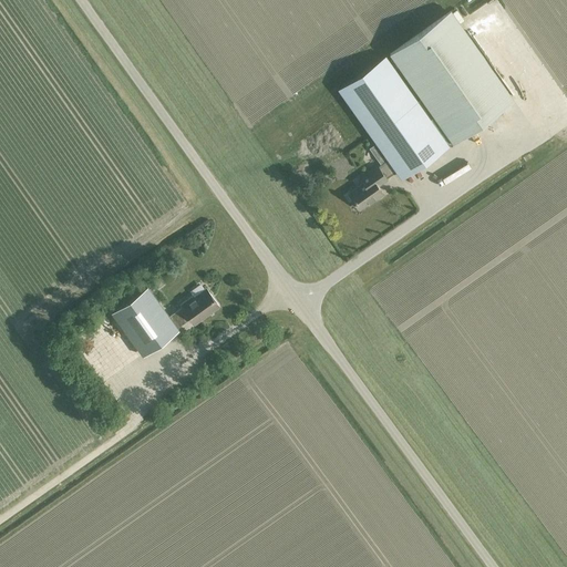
[(389,158),(398,171),(402,177),(512,100),(451,12),(392,53),(423,96),(416,101),(385,58),(340,90),(389,158)]
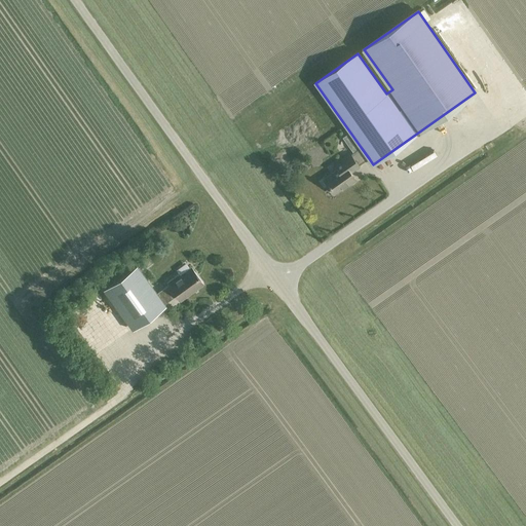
[(369,158),(361,147),(350,154),(334,164),(338,170),(324,179),(325,181),(326,181),(333,191),(333,192),(334,193),(347,184),(348,185),(355,180),(350,173),(359,166),(359,165),(369,158)]
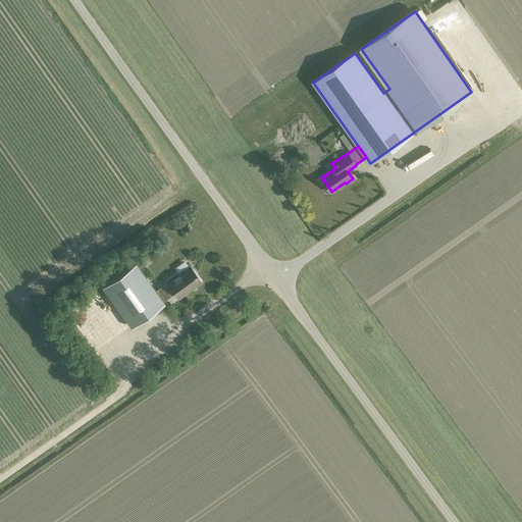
[(163,304),(162,302),(155,292),(136,265),(105,288),(133,325),(163,304)]
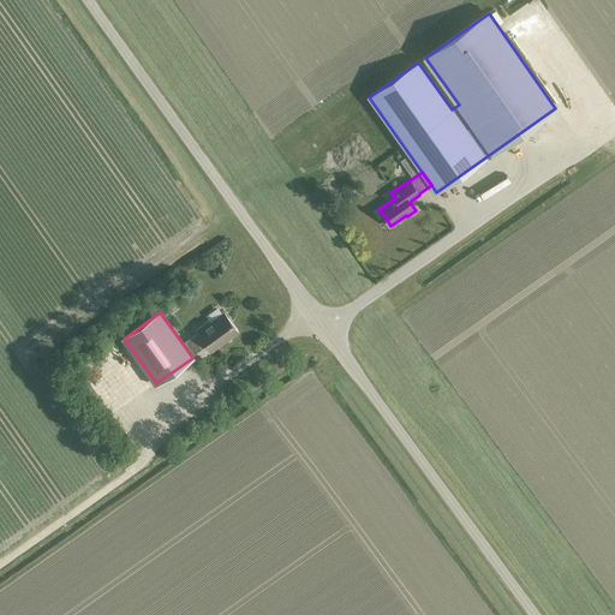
[(198,333),(183,344),(191,356),(203,346),(206,344),(212,351),(222,342),(237,332),(228,320),(227,320),(224,314),(212,323),(210,322),(198,332),(198,333)]
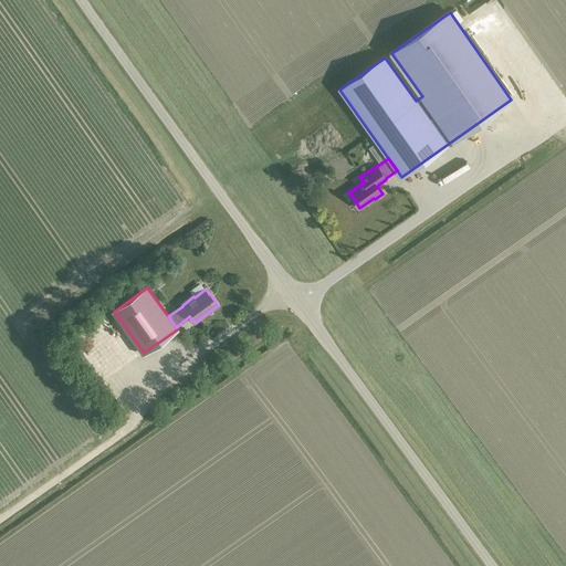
[(249,310),(248,295),(236,295),(237,311),(249,310)]
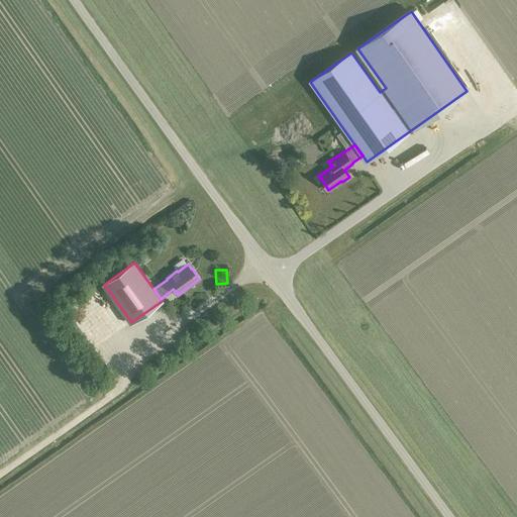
All buildings are outlined.
